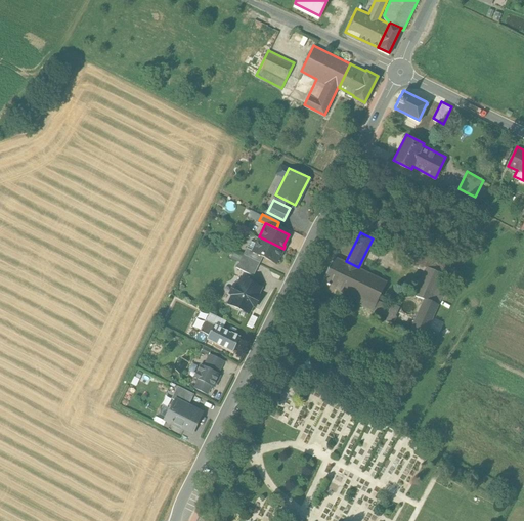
[(284,249),(259,236),(257,243),(252,240),(250,241),(247,246),(253,249),(253,250),(263,255),(275,261),(280,251),(281,252),(284,249)]
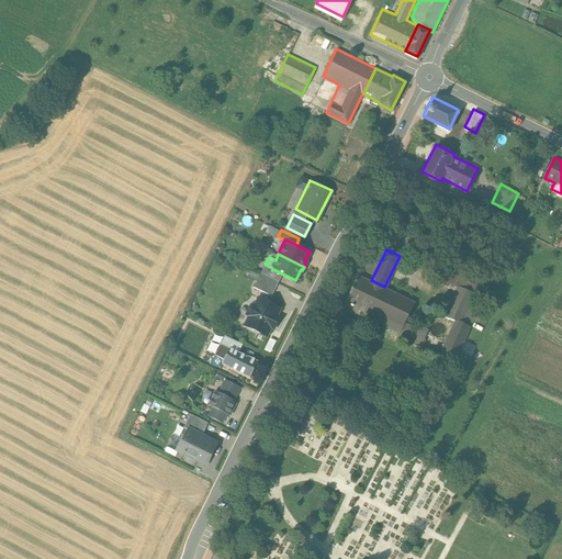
[(282,274),(271,268),(271,267),(265,264),(261,271),(279,280),(282,274)]
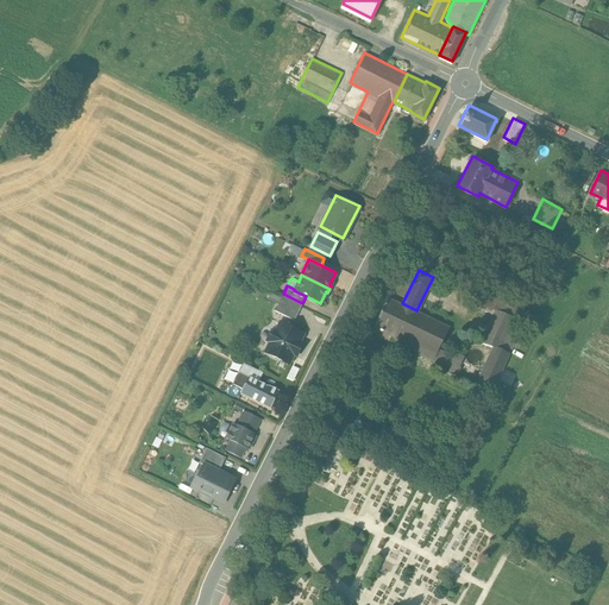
[(493,346),(476,384),(484,386),(501,348),(508,352),(522,320),(515,316),(521,306),(485,289),(477,306),(493,313),(481,340),(493,346)]
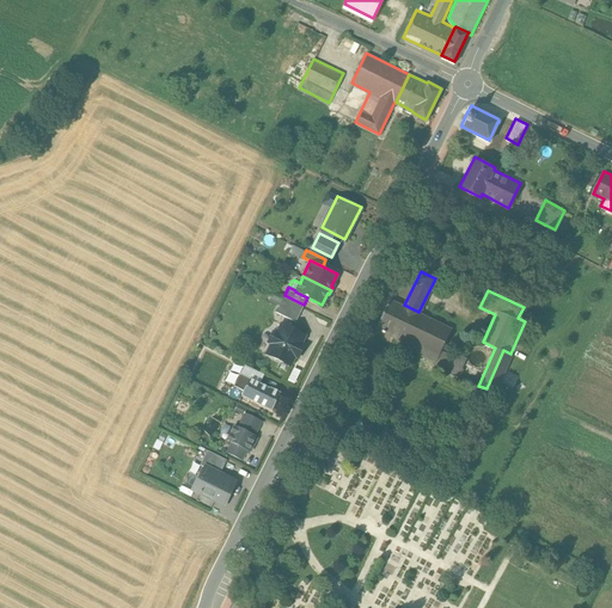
[(304,305),(285,295),(276,311),(295,320),(304,305)]
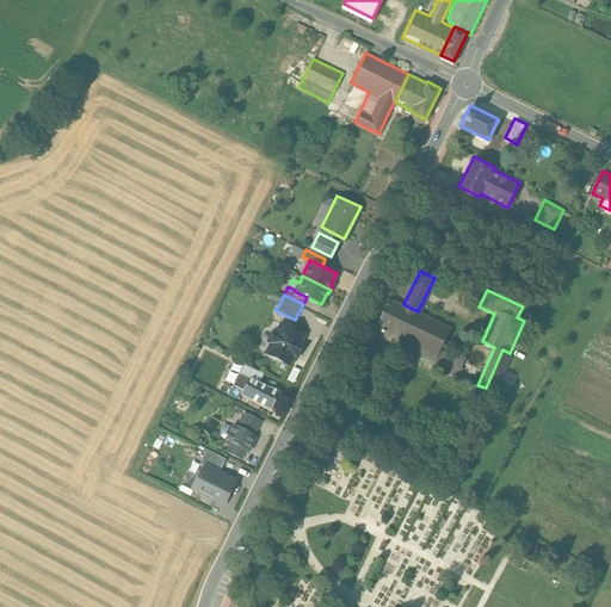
[(403,304),(389,297),(376,326),(375,329),(381,333),(382,330),(383,332),(384,330),(399,338),(413,309),(403,304)]
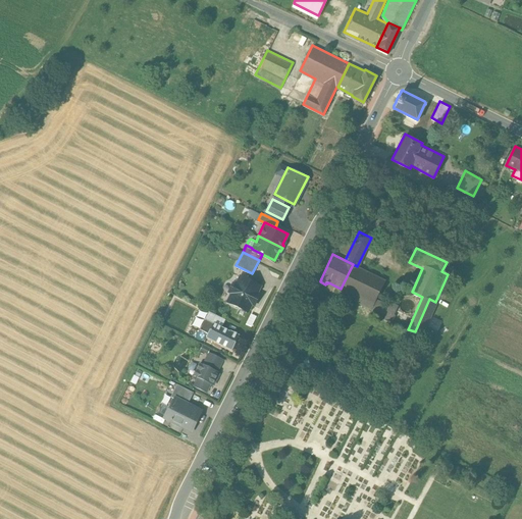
[(357,266),(353,264),(341,289),(356,296),(355,299),(371,307),(376,297),(384,279),(357,266)]
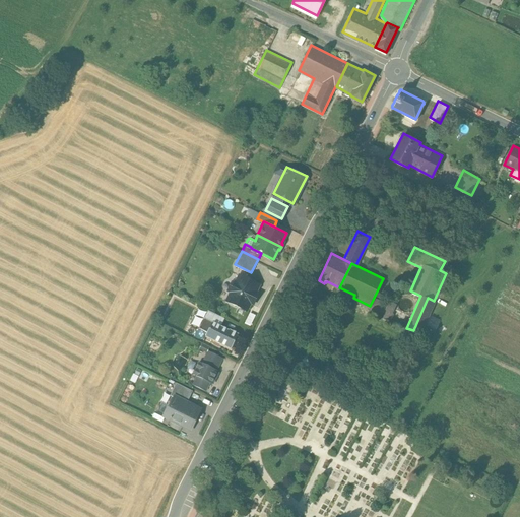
[(240,273),(235,281),(233,280),(228,289),(231,291),(226,299),(247,309),(250,302),(253,303),(258,293),(255,292),(259,283),(240,273)]
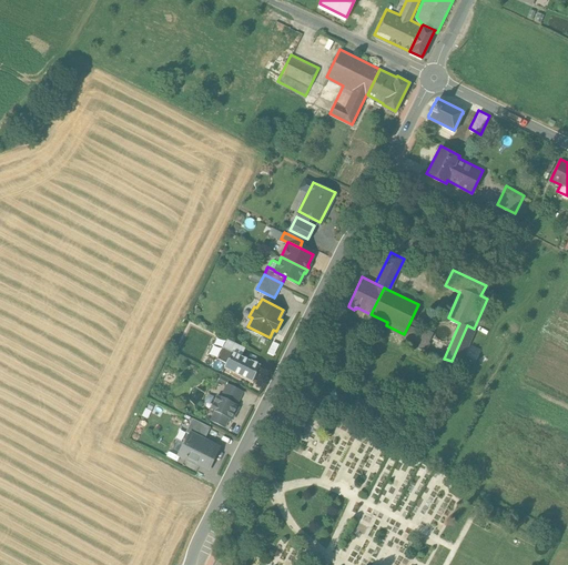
[(425,331),(409,323),(404,334),(419,342),(421,342),(424,334),(425,331)]
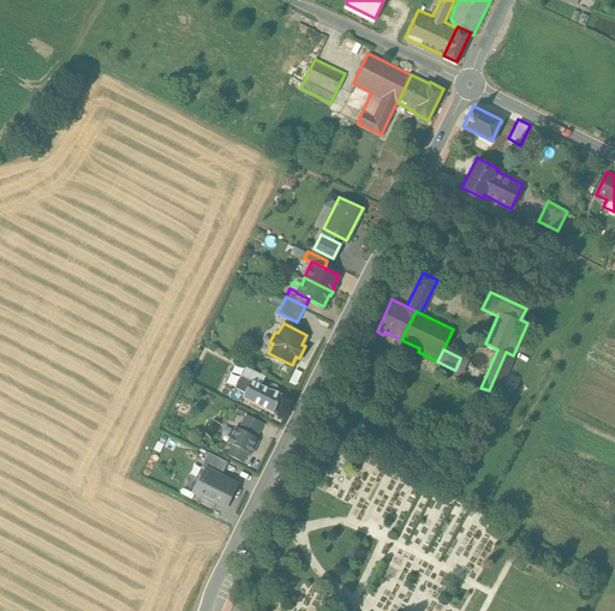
[(459,361),(455,370),(454,370),(452,375),(459,377),(465,364),(459,361)]
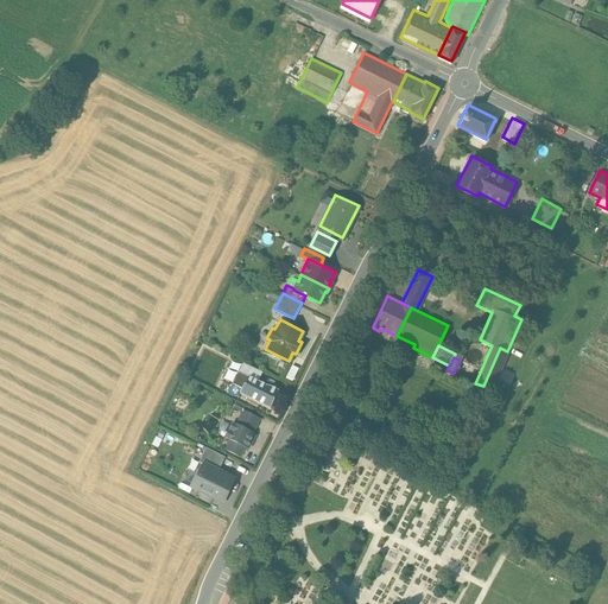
[(263,370),(244,361),(239,370),(248,375),(248,374),(258,379),(263,370)]
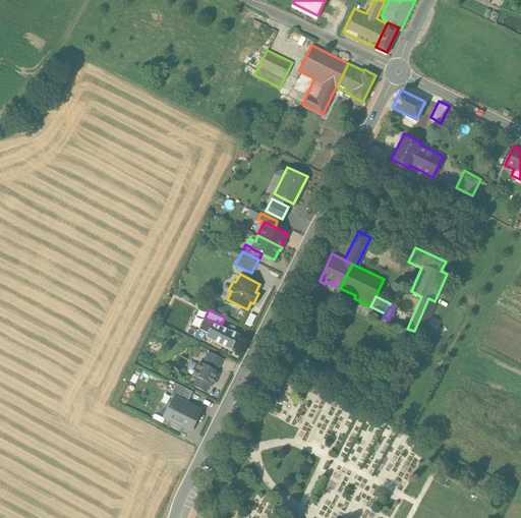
[(438,326),(442,317),(430,312),(427,323),(438,326)]
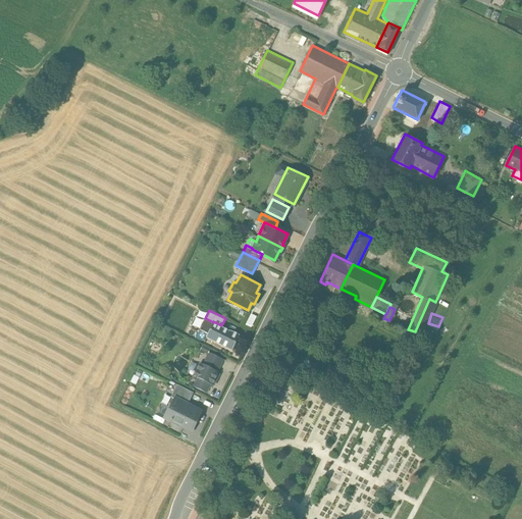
[(221,325),(213,321),(213,322),(205,318),(200,328),(208,332),(206,335),(231,349),(240,333),(230,328),(229,329),(221,325)]
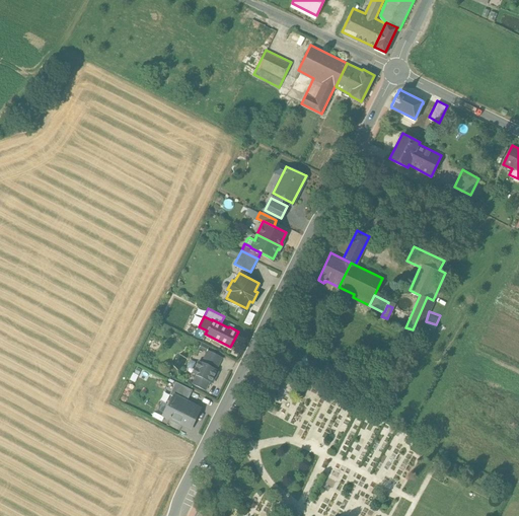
[(222,356),(208,349),(202,361),(216,368),(222,356)]
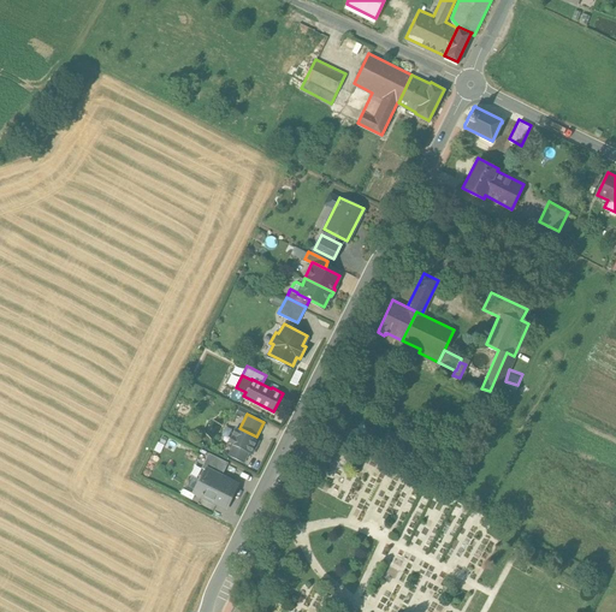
[(240,428),(236,427),(229,441),(234,444),(229,453),(243,461),(248,451),(250,451),(258,437),(256,437),(240,428)]
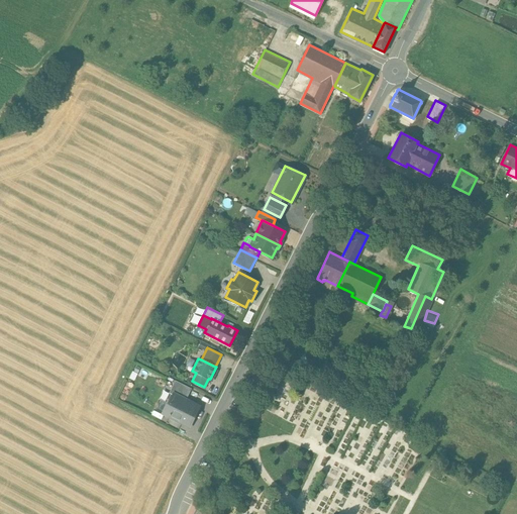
[(174,393),(186,399),(192,387),(176,379),(170,391),(174,393)]
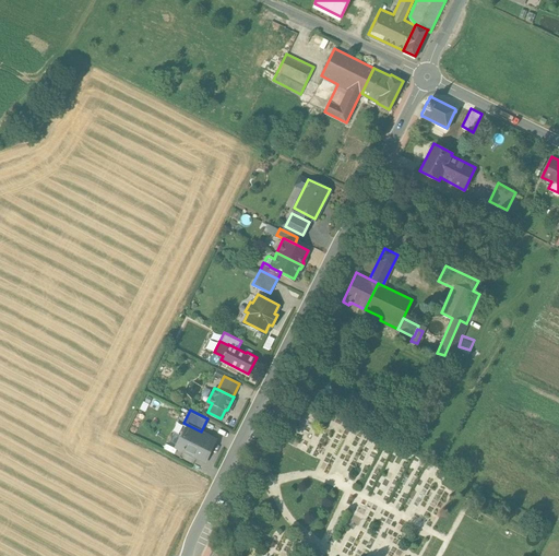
[(201,432),(188,425),(182,435),(181,434),(176,446),(205,460),(216,439),(201,432)]
